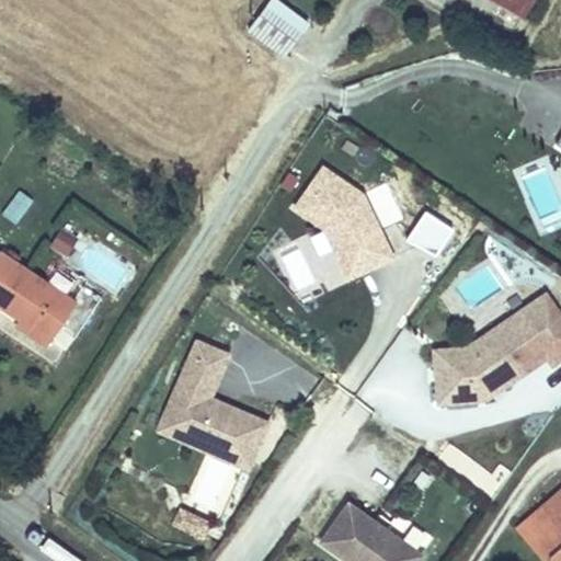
[(309,27),(275,0),(265,0),(258,11),(297,41),(309,27)]
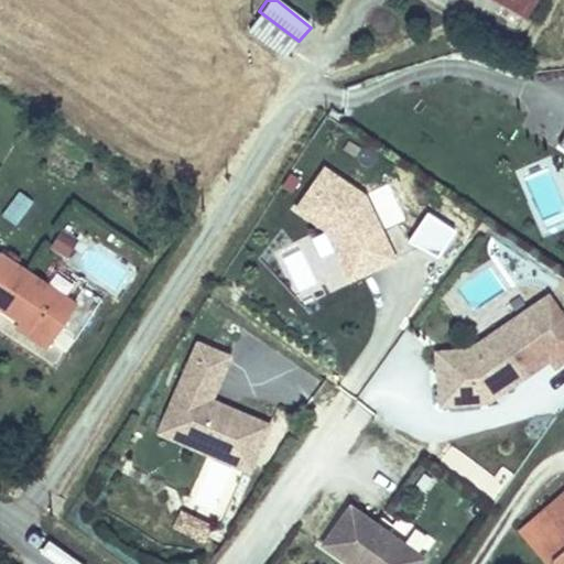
[(498,0),(519,12),(525,0),(498,0)]
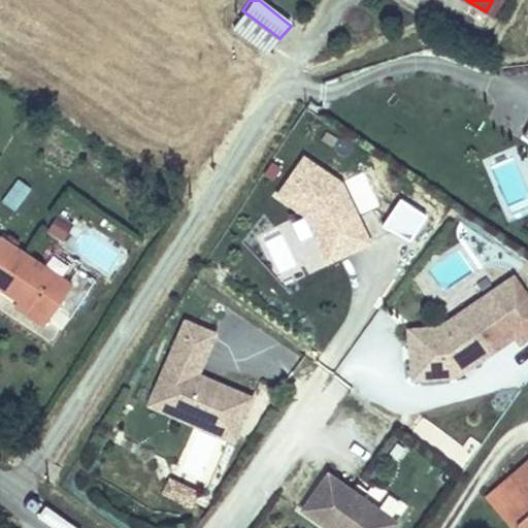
[(493,15),(502,0),(492,0),(486,11),(493,15)]
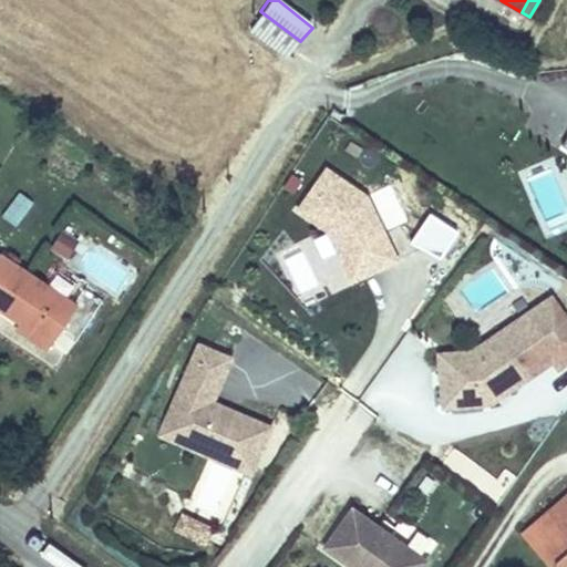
[(300,41),(260,11),(249,27),(288,57),(300,41)]
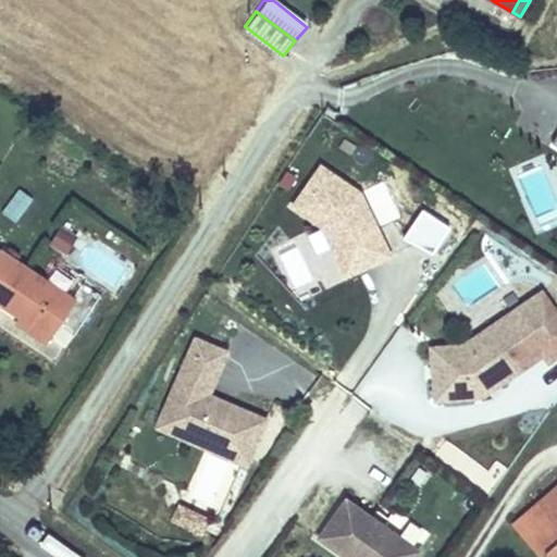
[(345,279),(394,257),(362,190),(321,162),(291,206),(320,226),(321,229),(331,248),(345,279)]
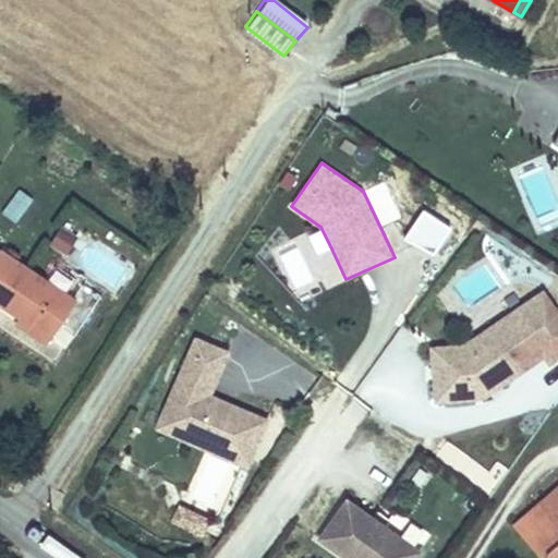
[(298,176),(288,169),(279,183),(289,190),(298,176)]
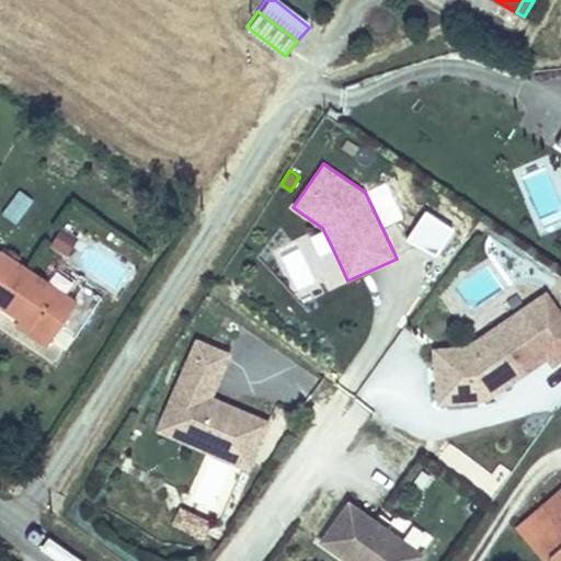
[(81,239),(64,228),(50,247),(68,258),(81,239)]
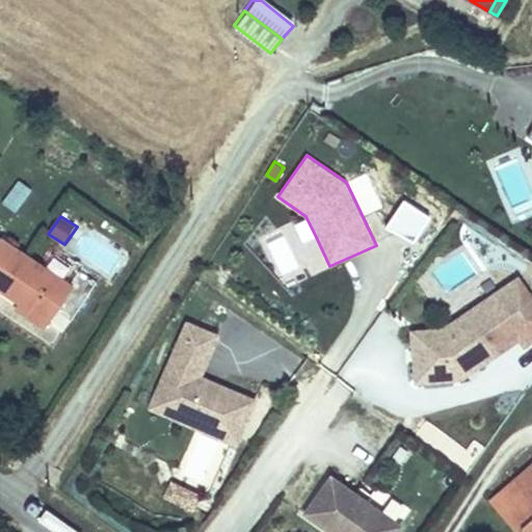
[(316,237),(307,218),(294,224),(302,243),(316,237)]
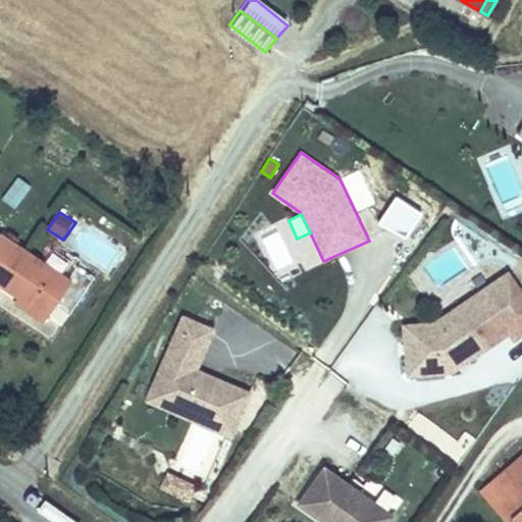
[(44,262),(0,233),(0,285),(19,299),(47,317),(71,281),(44,262)]
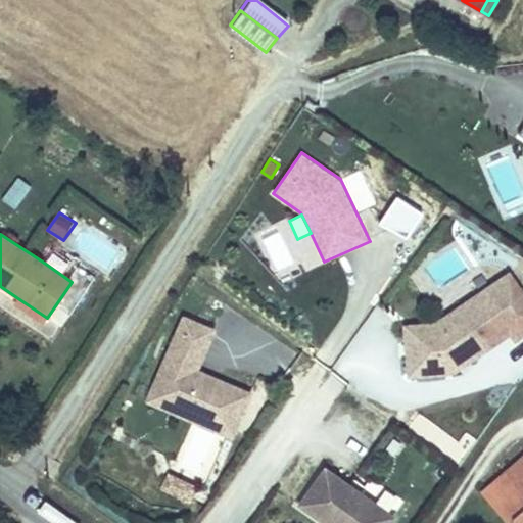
[(44,263),(72,282),(80,269),(52,250),(44,263)]
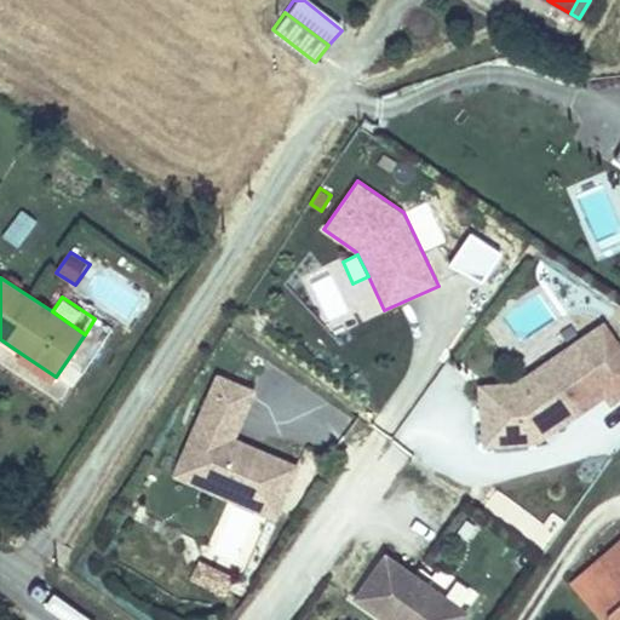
[(619,399),(619,342),(604,320),(515,382),(477,384),(483,448),(538,443),(604,397),(610,406),(619,399)]
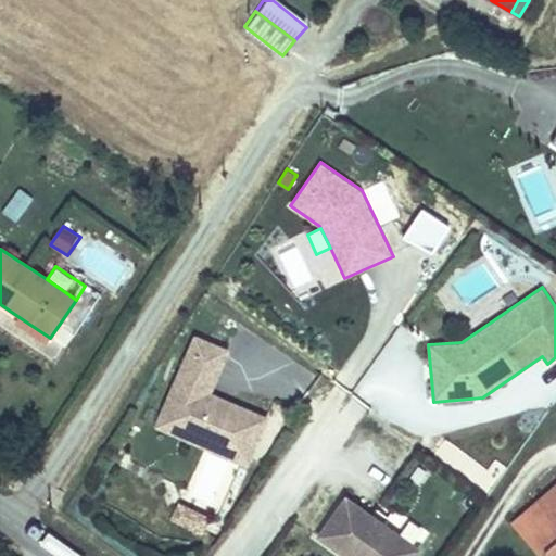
[(46,344),(50,338),(21,318),(16,325),(46,344)]
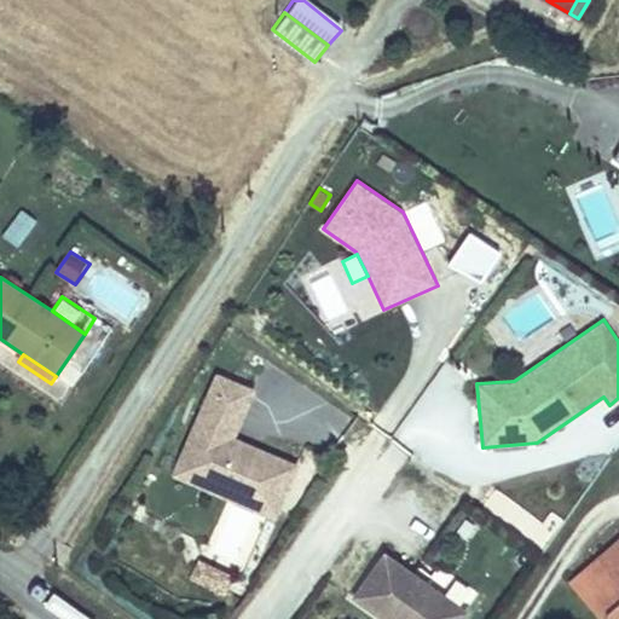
[(277,521),(301,467),(235,439),(256,391),(217,374),(179,460),(197,467),(189,484),(277,521)]
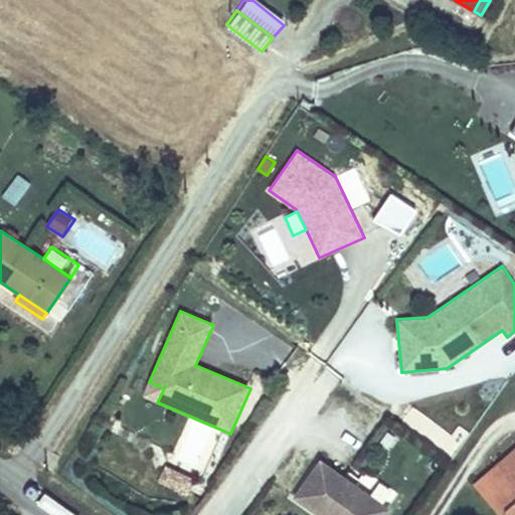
[(157,402),(164,388),(149,382),(143,396),(157,402)]
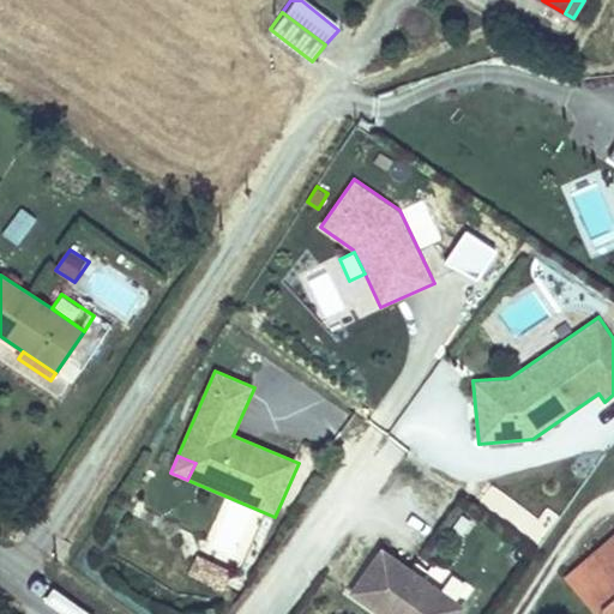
[(613,613),(613,535),(565,578),(595,613),(613,613)]
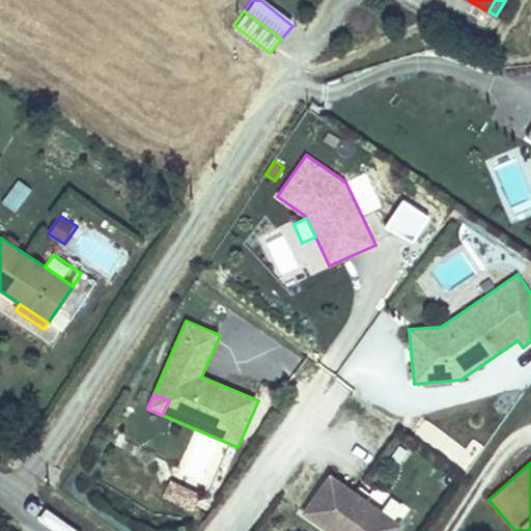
[(394,530),(399,525),(331,477),(306,512),(332,530),(394,530)]
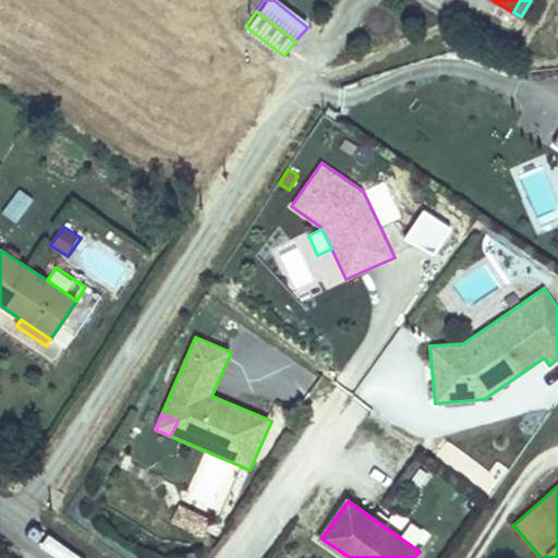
[(204,538),(213,520),(180,505),(171,522),(204,538)]
